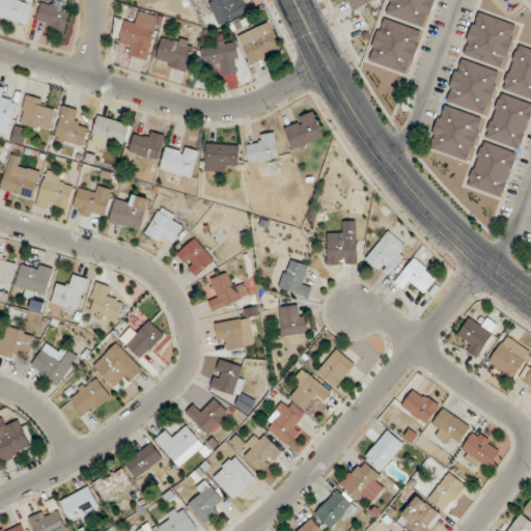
[(0,0),(0,21),(30,21),(29,0),(0,0)]
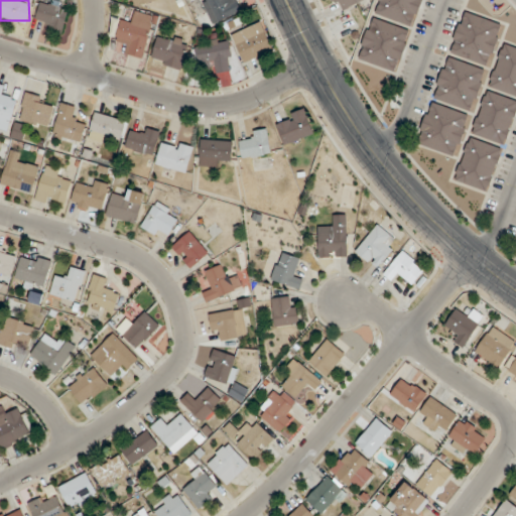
[(129,0),(132,8),(155,0),(129,0)]
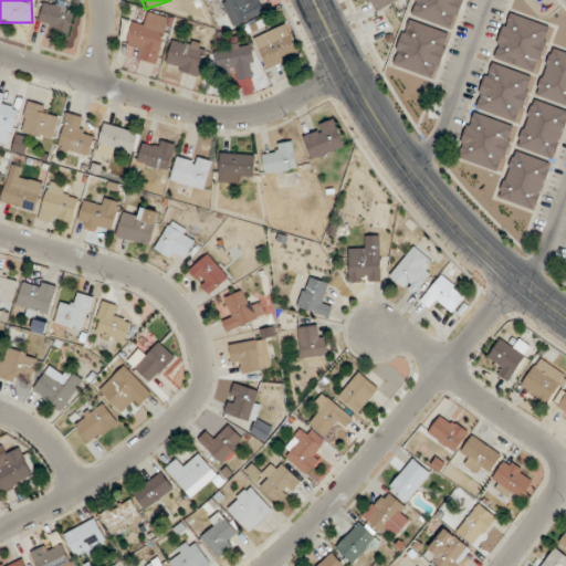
[(221,0),(232,28),(264,16),(259,0),(221,0)]
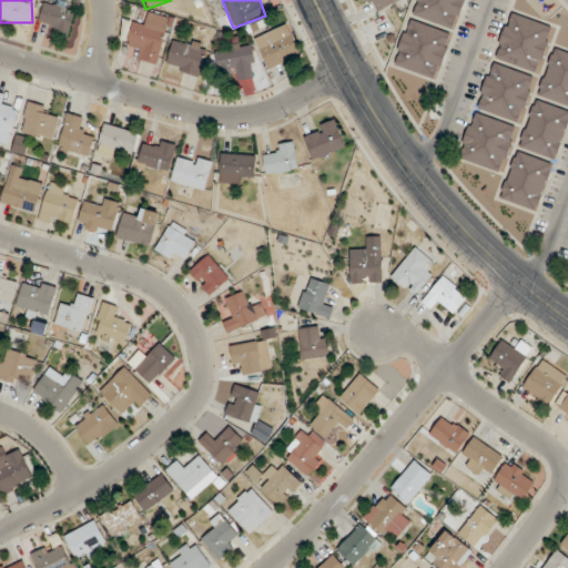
[(367,0),(383,13),(393,0),(367,0)]
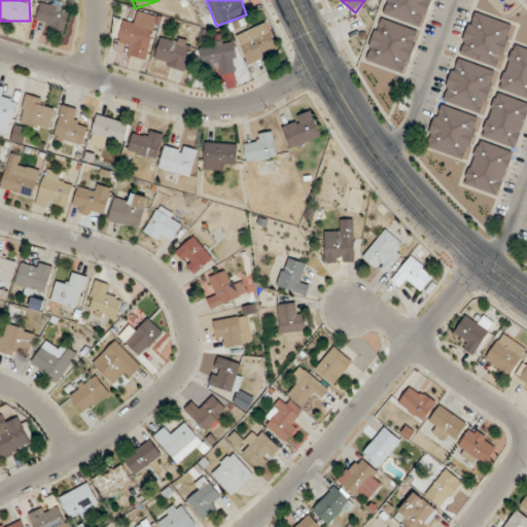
[(430,0),(384,0),(380,14),(421,28),(430,0)]
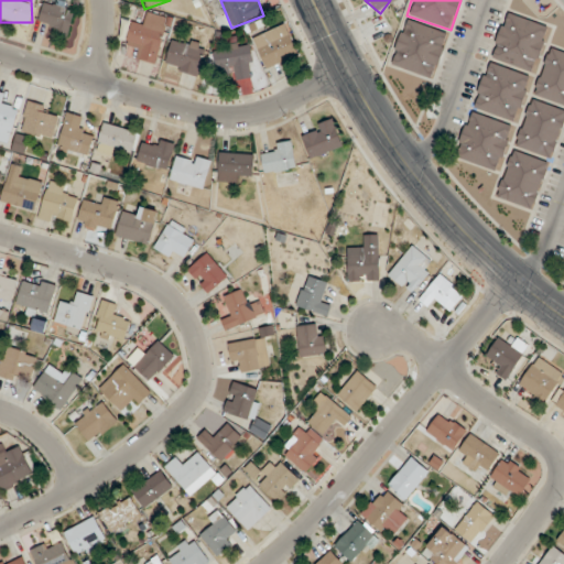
[(36,24),(66,35),(75,11),(45,1),(36,24)]
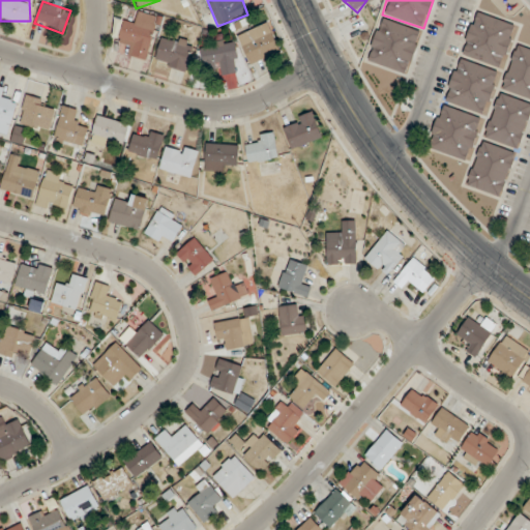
[(500,69),(517,26),(475,10),(460,54),(500,69)]
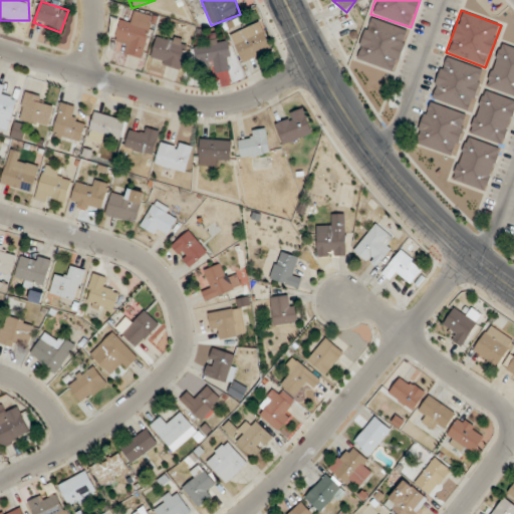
[(152,16),(134,12),(131,23),(120,20),(115,42),(125,44),(122,53),(142,58),(152,16)]
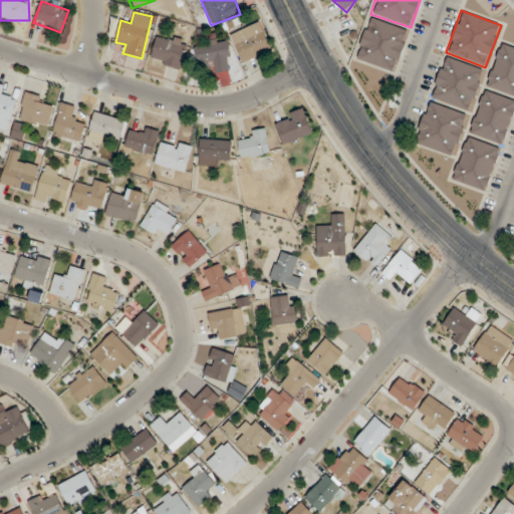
[(409,29),(367,16),(354,59),(395,72),(409,29)]
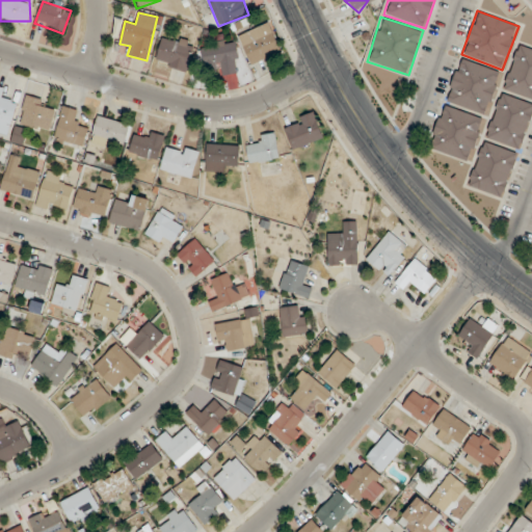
[(282,52),(268,23),(238,36),(250,65),(282,52)]
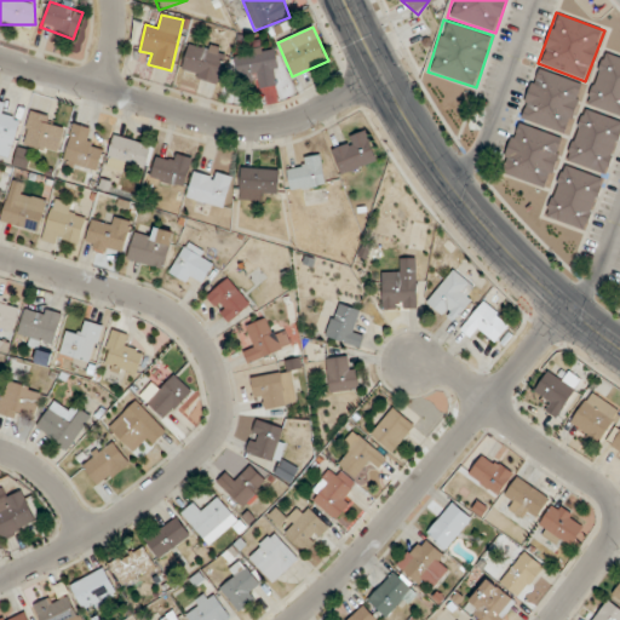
[(182,75),(218,84),(225,51),(189,42),(182,75)]
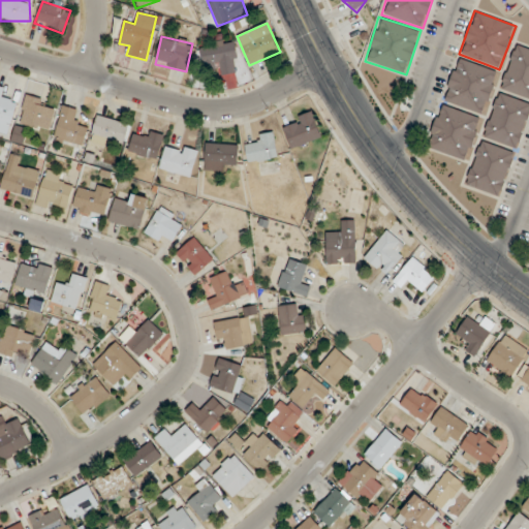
[(200,47),(204,69),(215,68),(216,75),(238,72),(235,42),(200,47)]
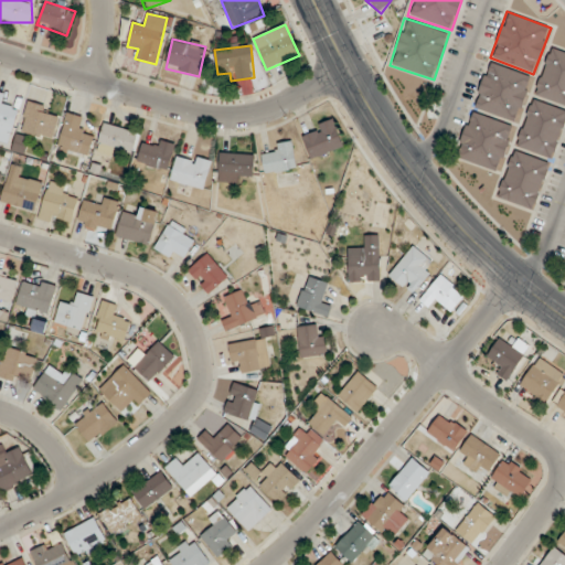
[(532,95),(564,105),(564,52),(547,46),(532,95)]
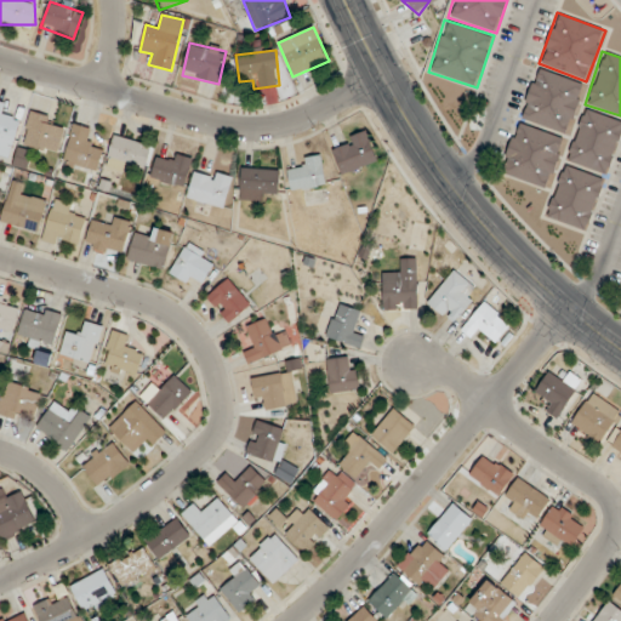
[(519,119),(567,135),(585,84),(536,67),(519,119)]
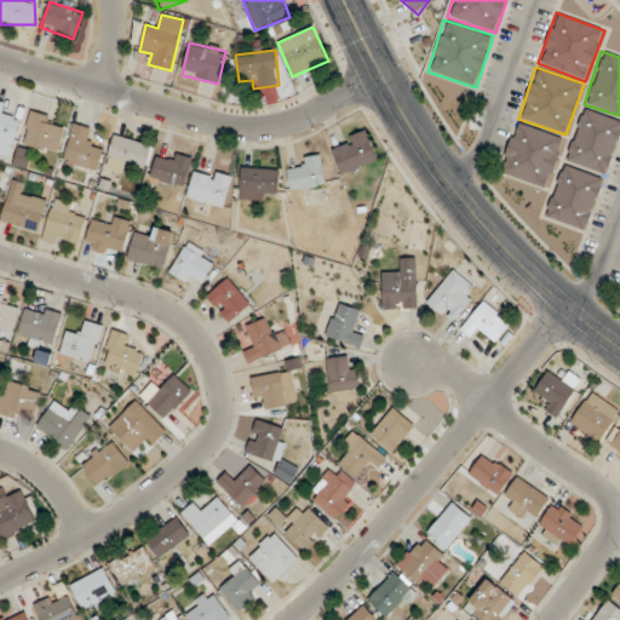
[(619,128),(619,120),(581,108),(563,161),(606,174),(619,128)]
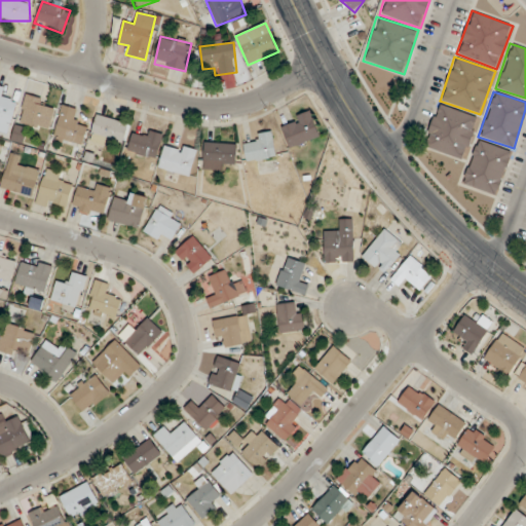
[(54,103),(25,96),(17,123),(47,132),(54,103)]
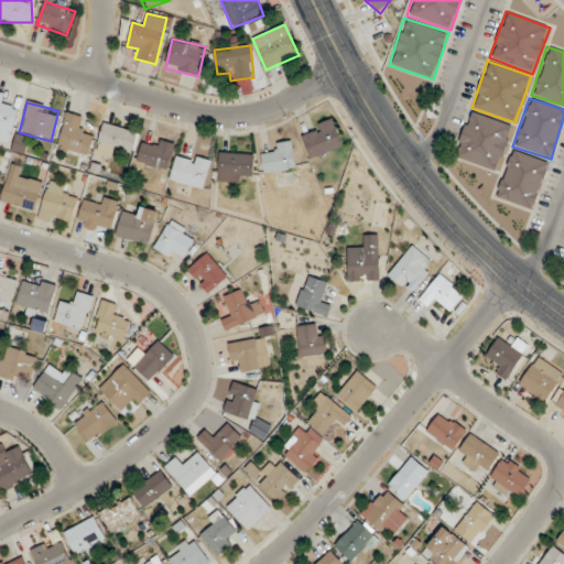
[(497,172),(512,125),(468,110),(453,158),(497,172)]
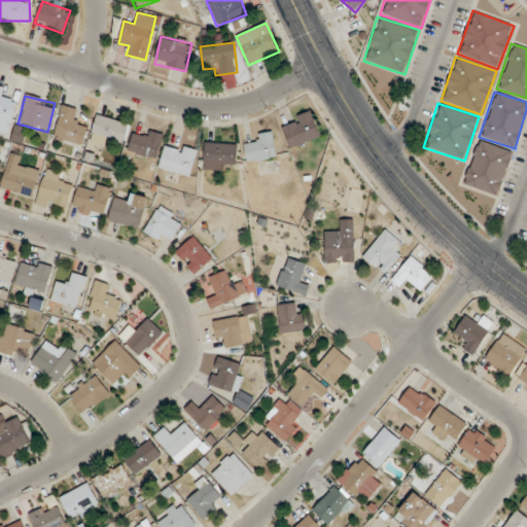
[(80,110),(62,105),(53,137),(81,145),(88,124),(77,121),(80,110)]
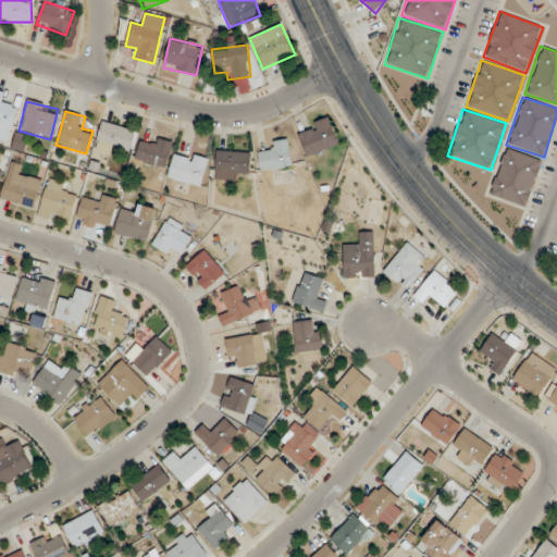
[(305,157),(337,147),(330,120),(296,130),(305,157)]
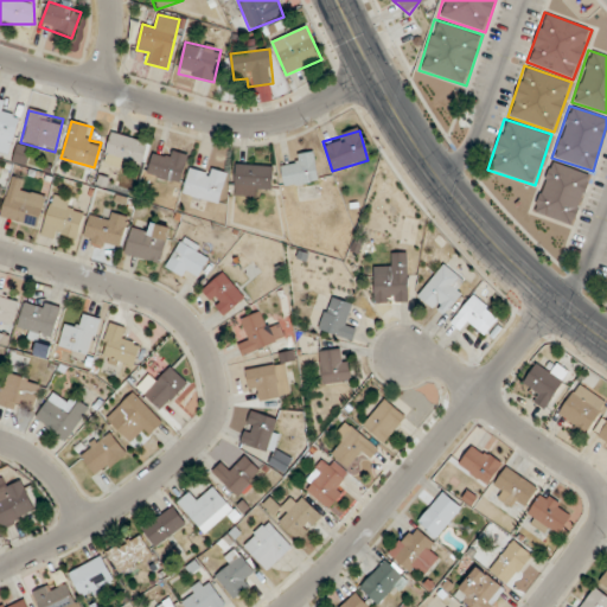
[(126,170),(129,159),(141,163),(146,142),(113,133),(103,163),(126,170)]
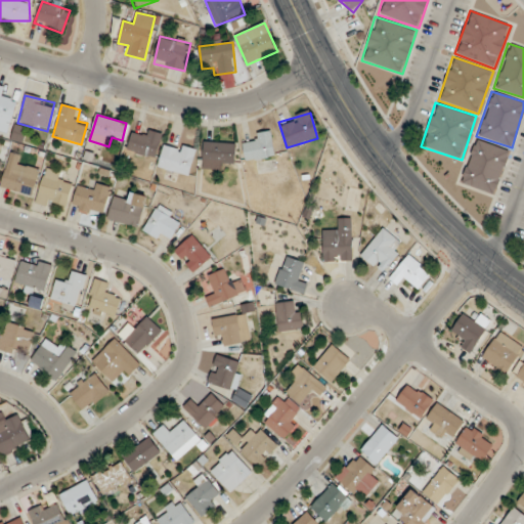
[(132,134),(126,150),(155,160),(163,135),(142,128),(140,136),(132,134)]
